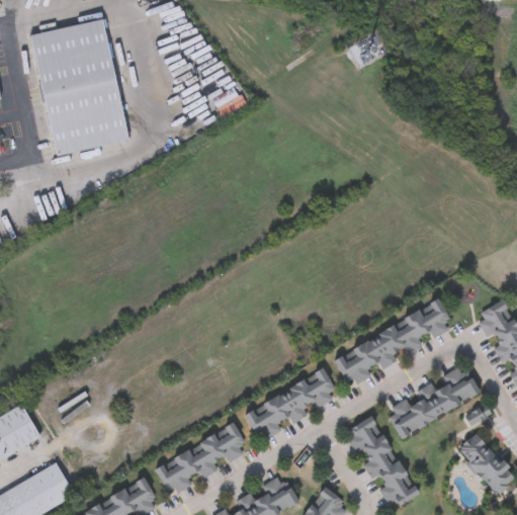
[(127,140),(55,154),(31,32),(104,18),(127,140)]
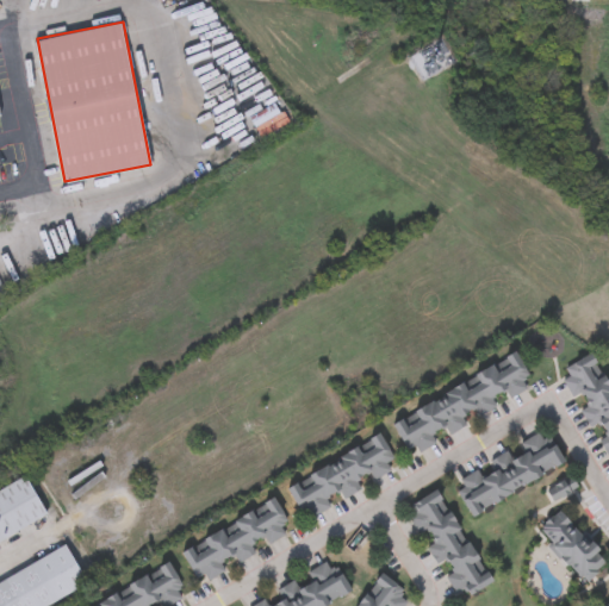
[(429,74),(418,50),(436,43),(447,66),(429,74)]
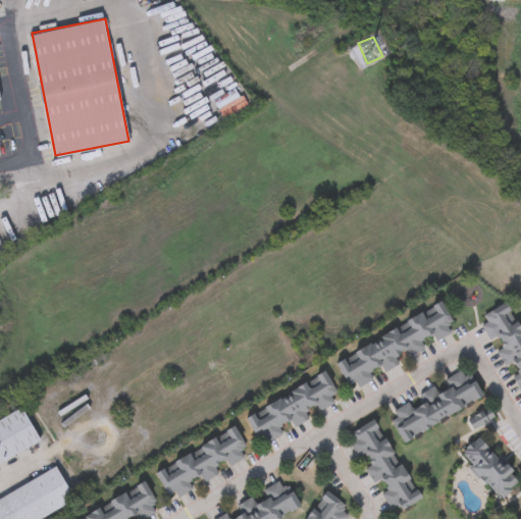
[(520,390),(511,372),(517,368),(514,362),(507,366),(497,350),(505,345),(499,335),(491,340),(482,324),(486,321),(483,314),(506,300),(520,325),(520,390)]
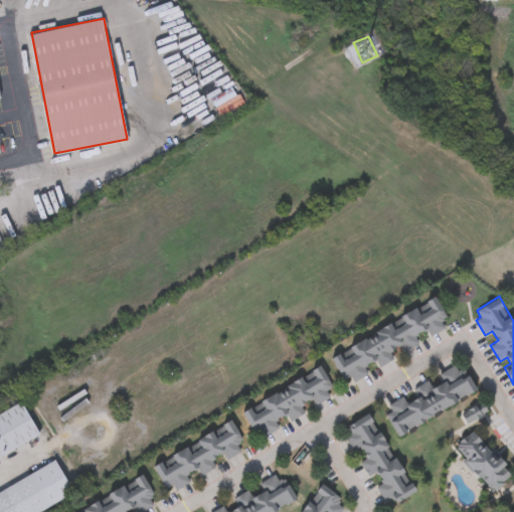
[(331,353),(438,298),(447,316),(441,319),(446,327),(397,352),(398,355),(378,366),(375,359),(365,364),(369,372),(354,380),(351,375),(344,379),(331,353)]
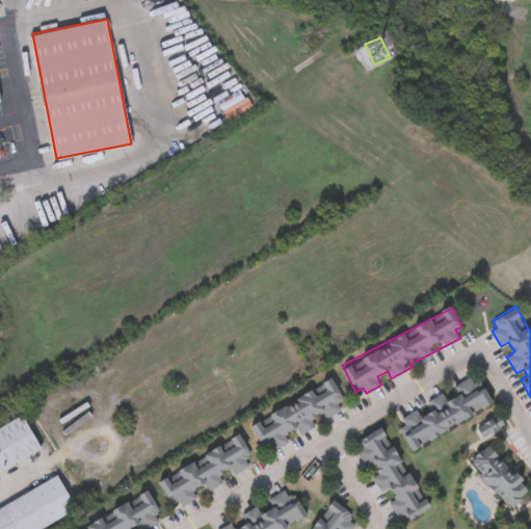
[(494,403),(412,447),(396,417),(478,374),(494,403)]
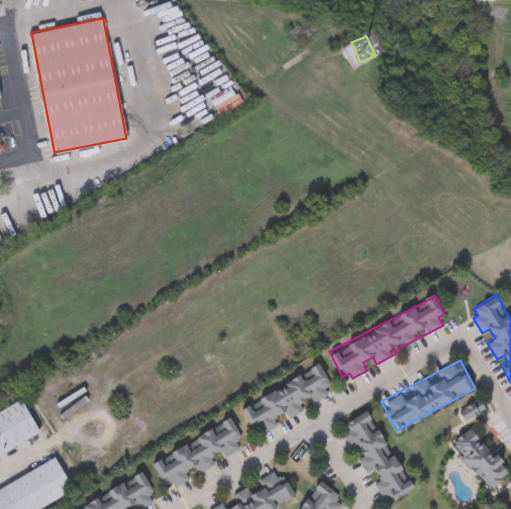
[(241,405),(319,365),(333,392),(287,416),(284,411),(274,416),(278,423),(256,435),(241,405)]
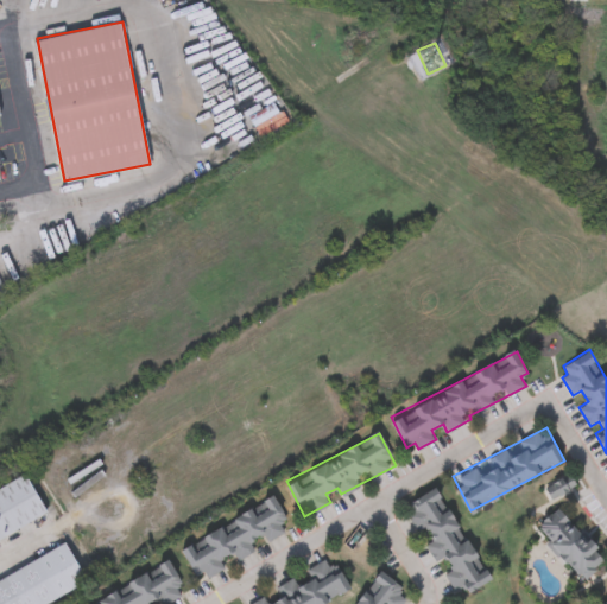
[(48,513),(0,538),(0,488),(26,474),(48,513)]
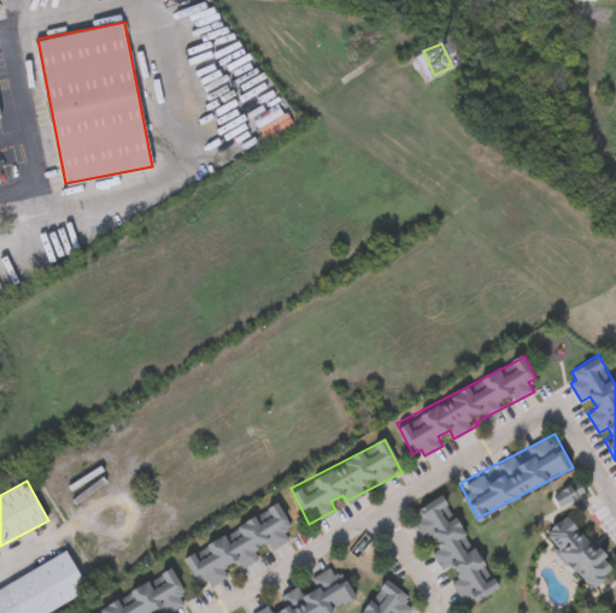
[(446,495),(496,584),(463,602),(450,578),(458,575),(452,564),(443,569),(432,550),(439,546),(433,536),(424,540),(410,514),(446,495)]
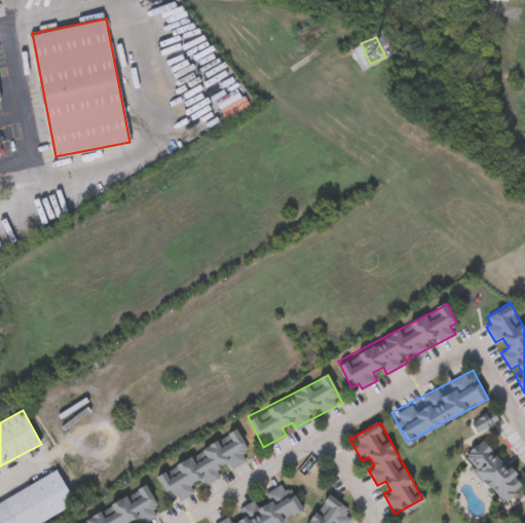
[(172,501),(156,473),(237,430),(248,449),(244,451),(248,458),(230,468),(228,462),(219,467),(223,474),(172,501)]
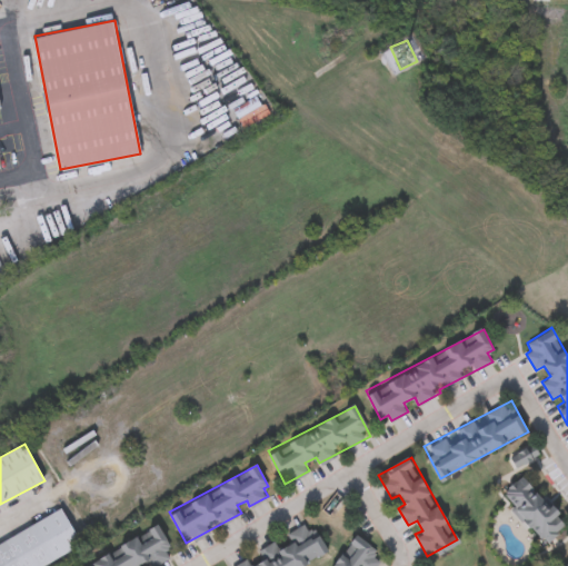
[(547,542),(501,494),(522,474),(567,520),(567,523),(547,542)]
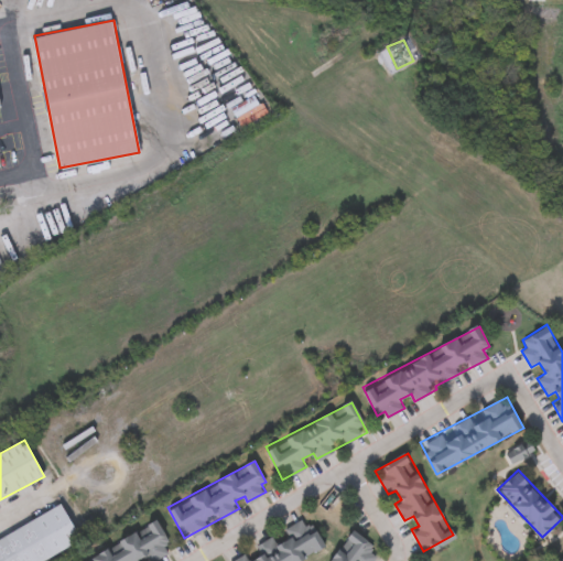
[(82,542),(43,560),(0,560),(0,537),(64,506),(82,542)]
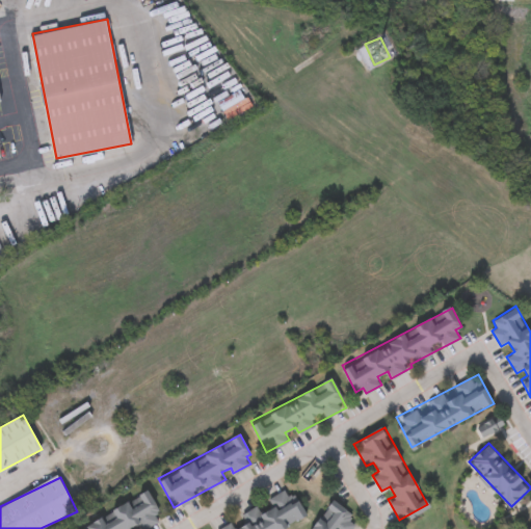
[(211,528),(291,487),(307,517),(283,528),(211,528)]
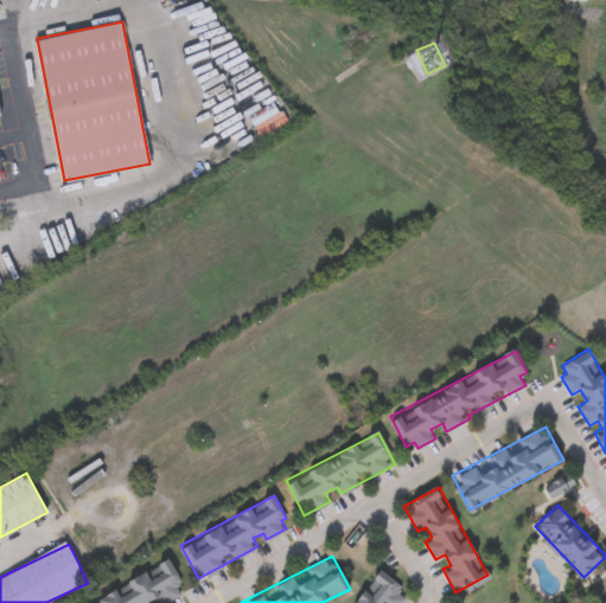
[(89,602),(170,560),(186,591),(163,602),(89,602)]
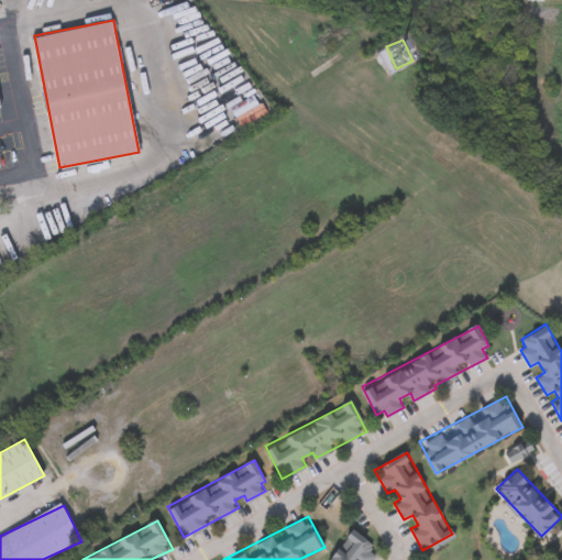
[(327,559),(351,527),(378,547),(368,559),(327,559)]
